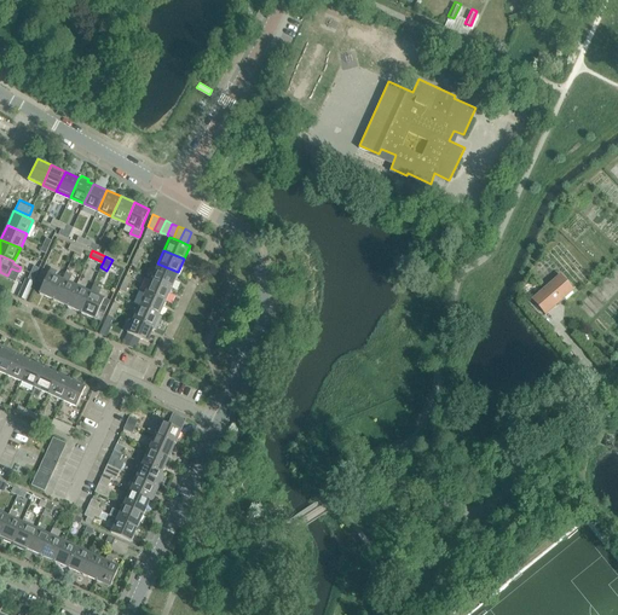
[(178,272),(157,264),(151,277),(172,285),(178,272)]
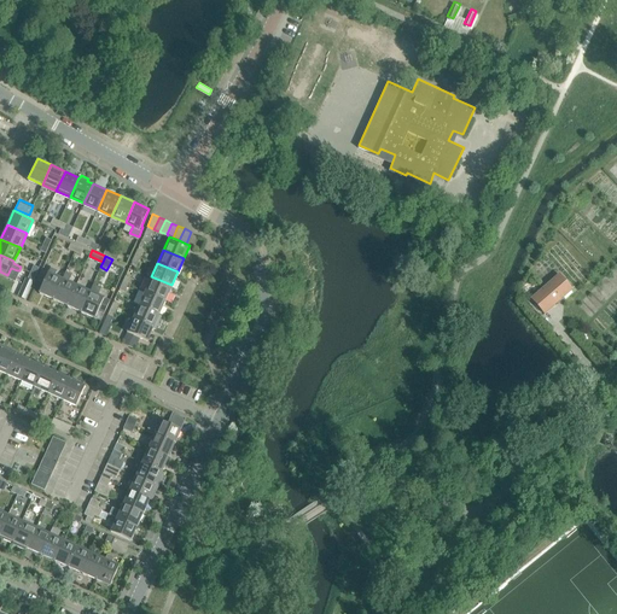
[(39,290),(53,296),(62,276),(56,274),(58,268),(51,264),(48,270),(42,268),(38,278),(44,280),(39,290)]
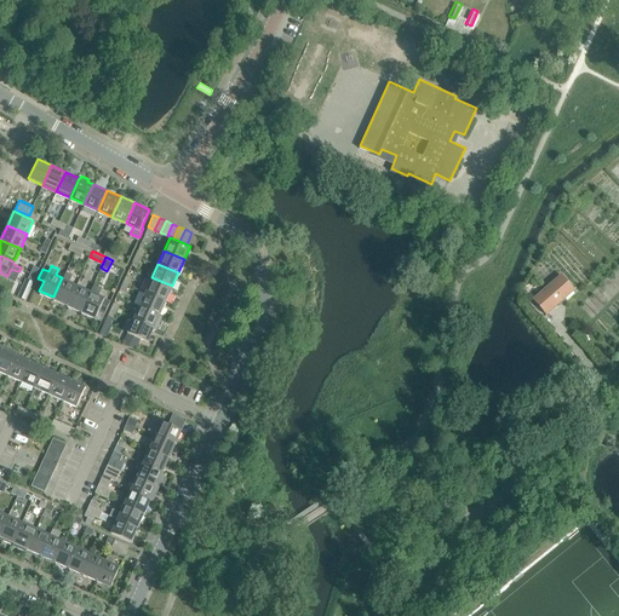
[(62,277),(53,297),(67,304),(68,304),(76,285),(69,281),(73,272),(67,270),(63,278),(62,277)]
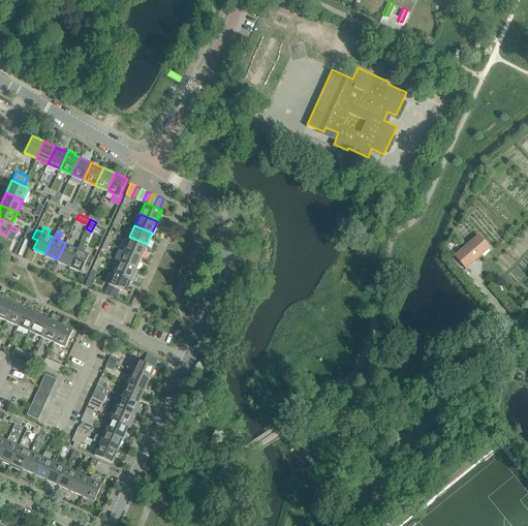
[(479,233),(455,253),(466,266),(490,245),(479,233)]
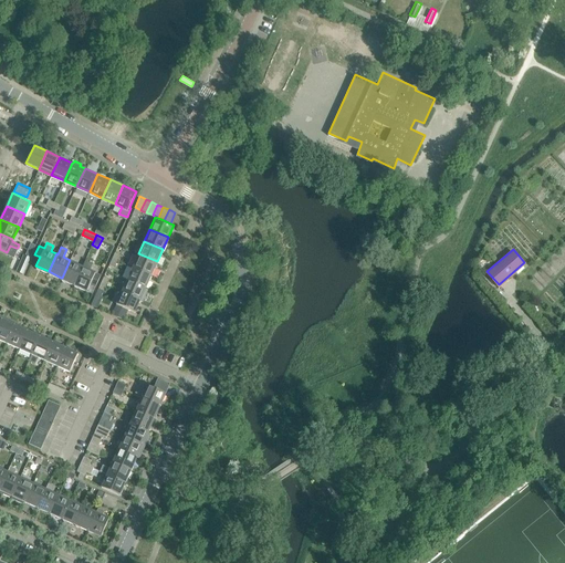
[(157,261),(138,253),(133,266),(152,273),(157,261)]
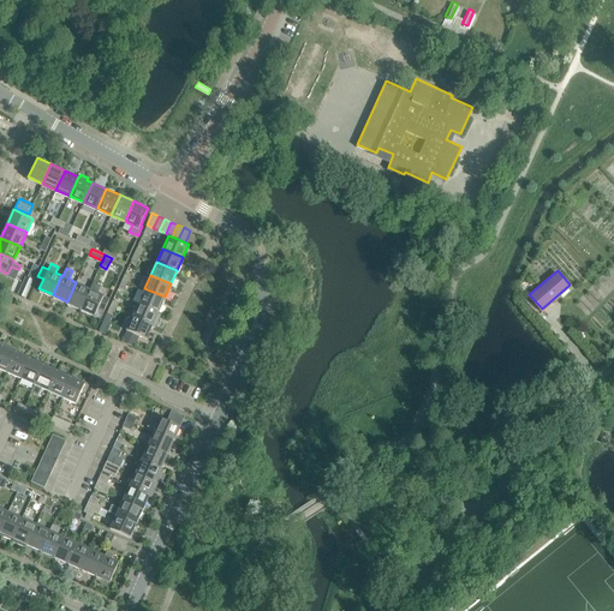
[(94,280),(90,288),(89,288),(81,307),(95,313),(97,307),(103,310),(109,298),(97,292),(101,283),(94,280)]
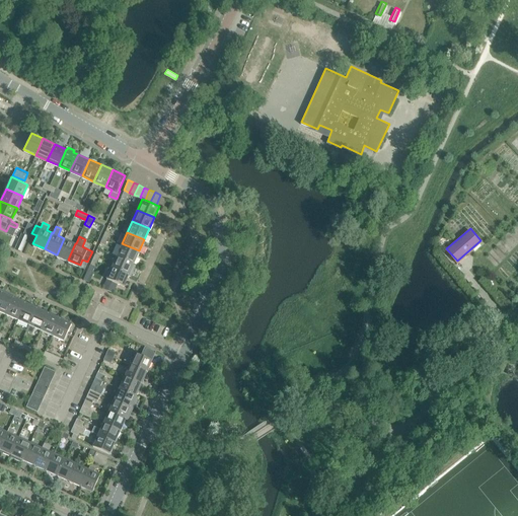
[(18,238),(15,246),(21,248),(24,241),(18,238)]
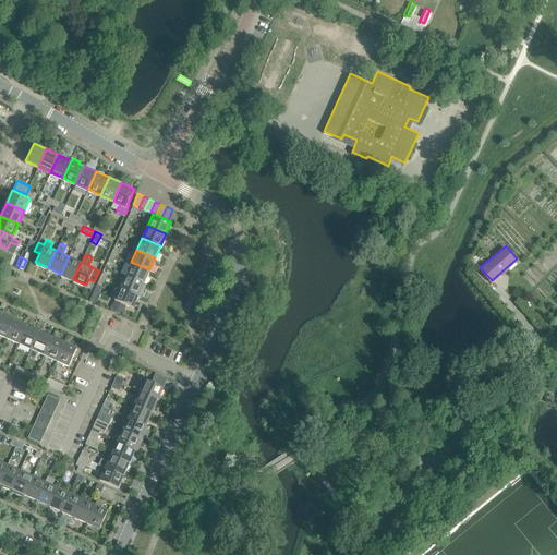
[(69,256),(61,274),(60,274),(73,279),(81,262),(69,256)]
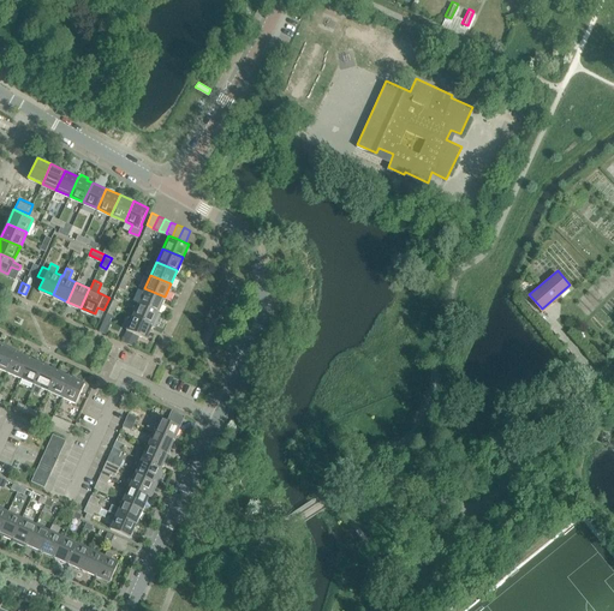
[(165,297),(144,288),(138,301),(159,310),(165,297)]
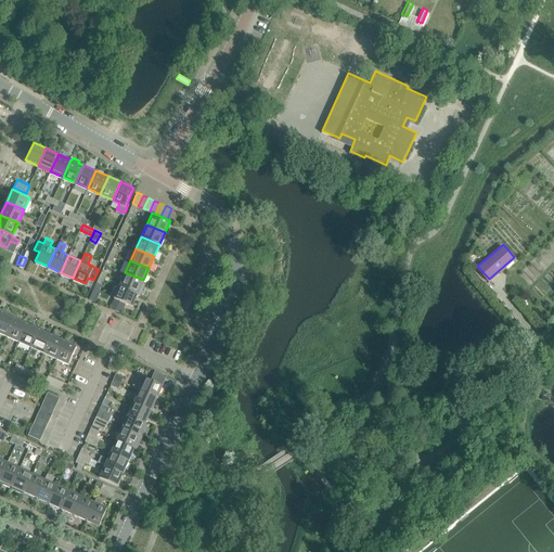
[(125,272),(119,284),(138,292),(138,293),(140,294),(143,286),(141,285),(143,280),(125,272)]
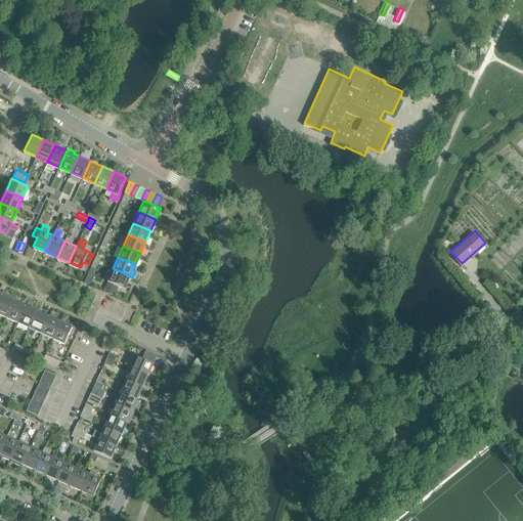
[(125,288),(130,276),(130,275),(113,268),(107,280),(103,289),(103,290),(115,294),(119,285),(125,288)]
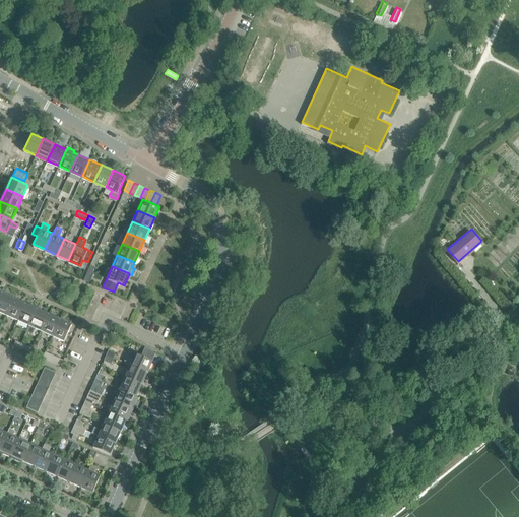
[(0,310),(6,313),(13,297),(14,294),(7,291),(6,293),(2,291),(0,295),(0,310)]
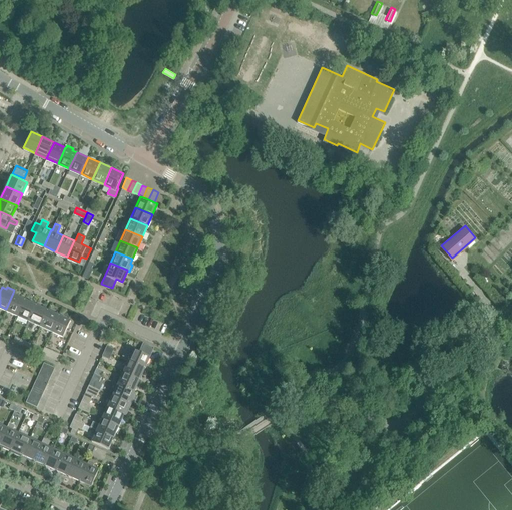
[(25,298),(13,293),(6,309),(17,314),(25,298)]
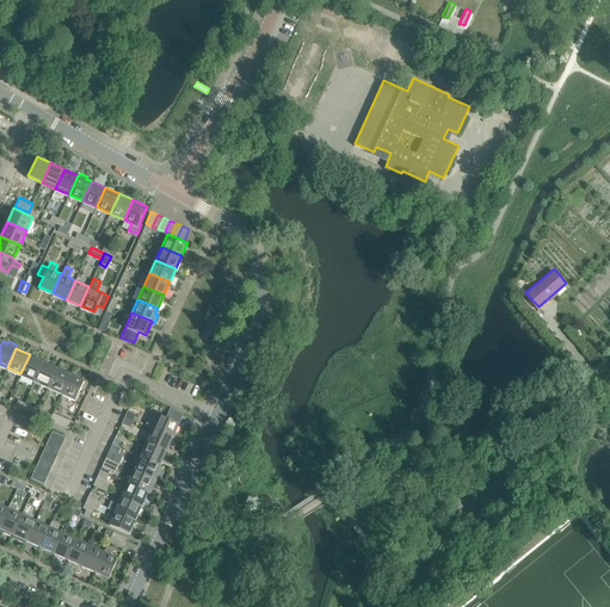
[(20,373),(35,379),(43,360),(30,354),(20,373)]
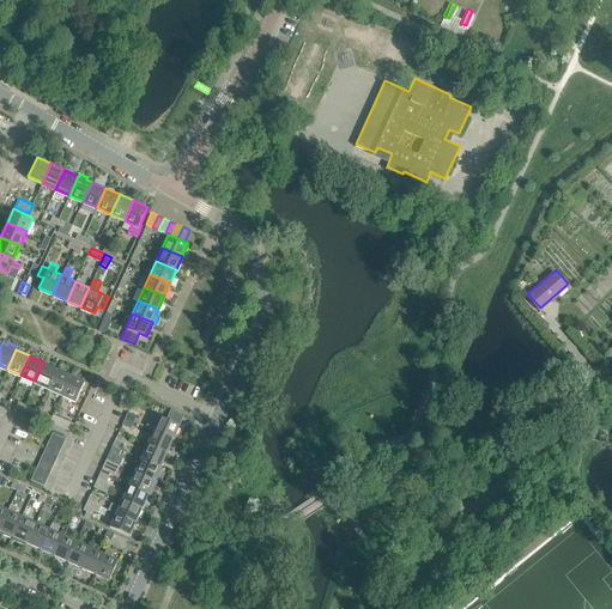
[(41,384),(48,388),(58,367),(43,361),(35,381),(31,388),(38,390),(41,384)]
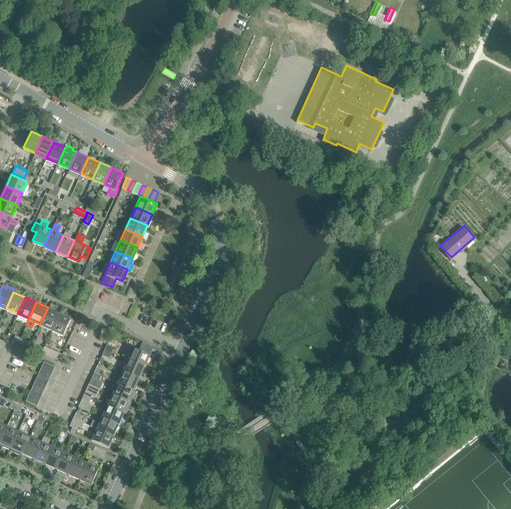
[(48,307),(40,324),(52,329),(59,312),(48,307)]
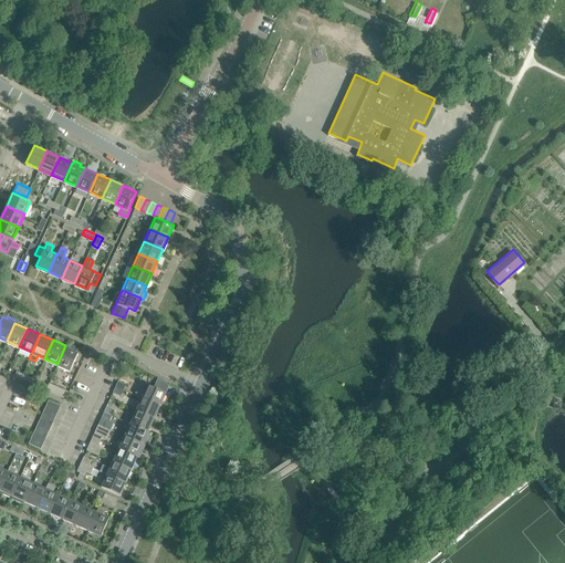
[(79,352),(65,345),(58,364),(71,369),(74,362),(77,354),(79,352)]
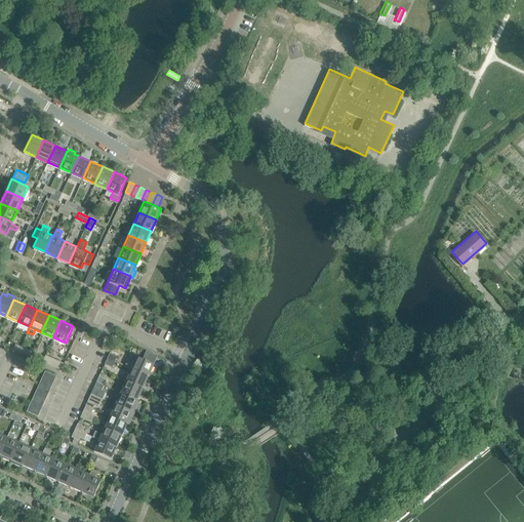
[(22,345),(19,349),(31,354),(33,350),(22,345)]
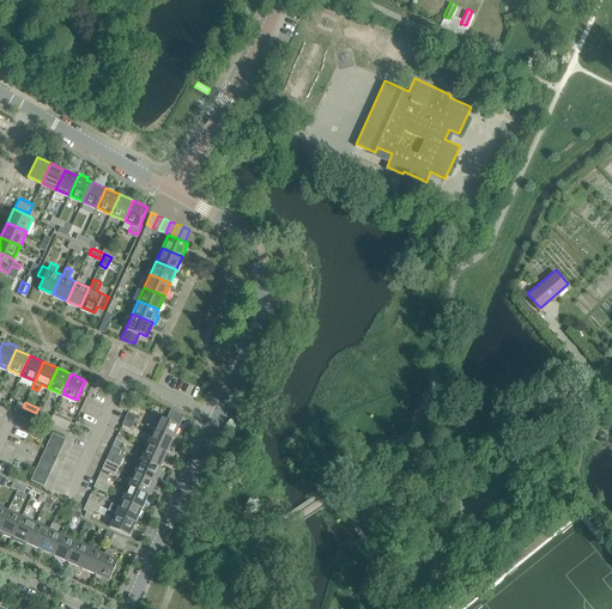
[(146,425),(155,428),(174,437),(180,424),(186,413),(171,407),(167,418),(152,412),(146,425)]
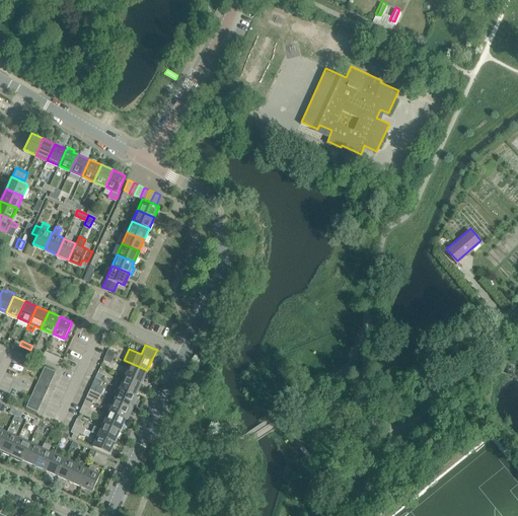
[(32,346),(30,350),(43,356),(46,349),(45,351),(32,346)]
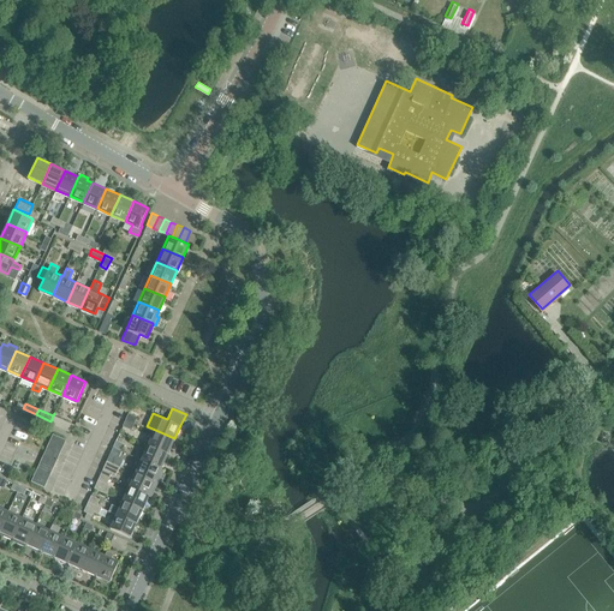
[(126,417),(135,420),(138,414),(129,411),(126,417)]
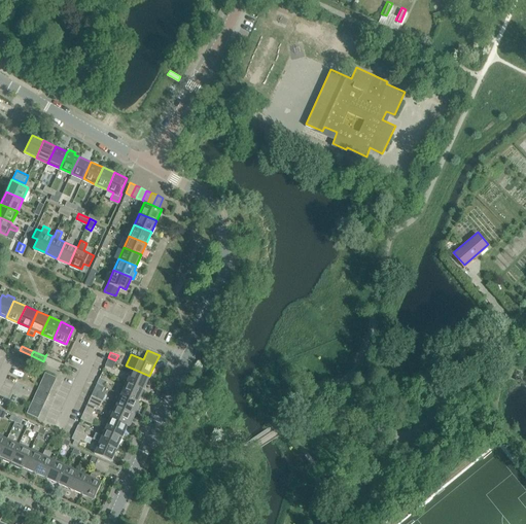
[(43,361),(62,370),(65,362),(46,354),(43,361)]
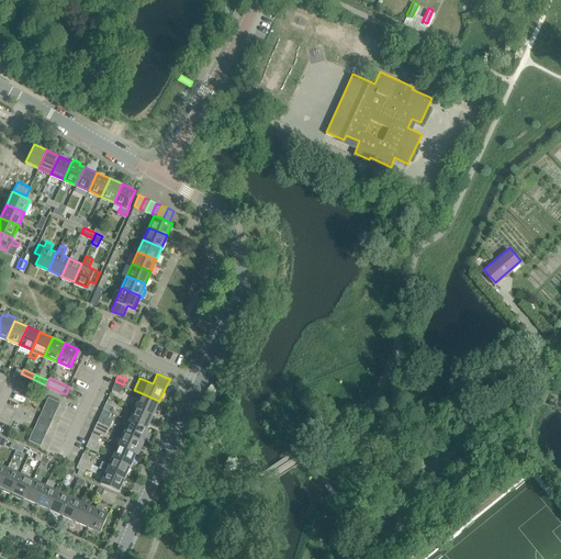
[(121,391),(123,384),(115,381),(112,388),(121,391)]
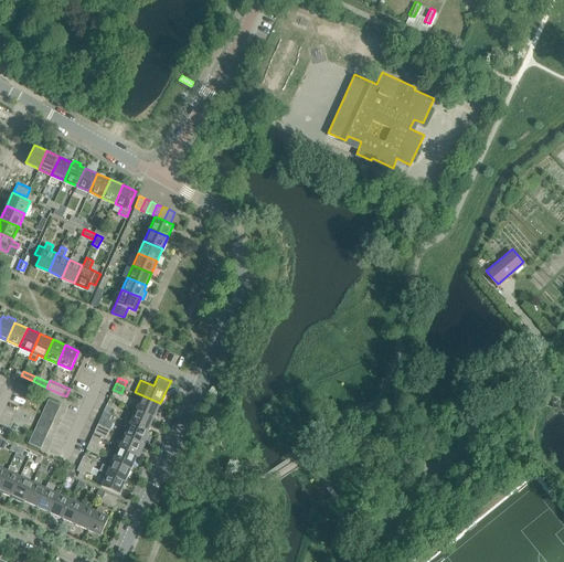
[(155,416),(160,403),(142,395),(137,407),(155,416)]
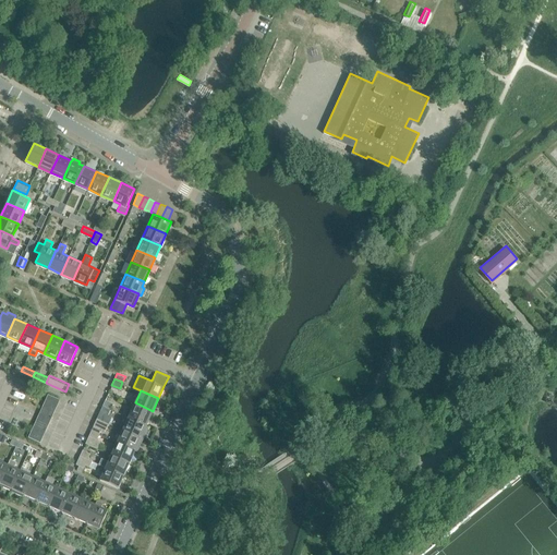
[(46,398),(58,403),(60,398),(48,393),(46,398)]
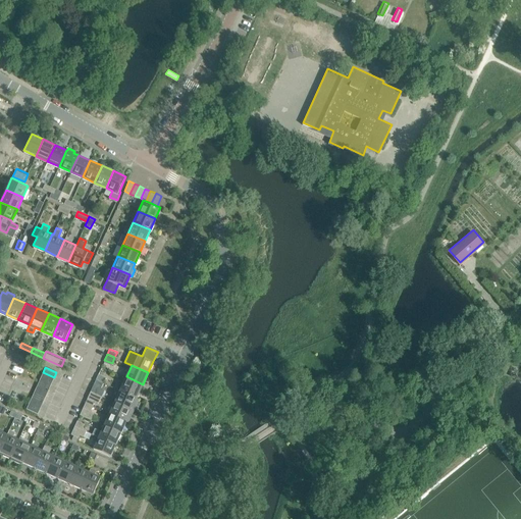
[(40,378),(51,383),(54,377),(43,372),(40,378)]
